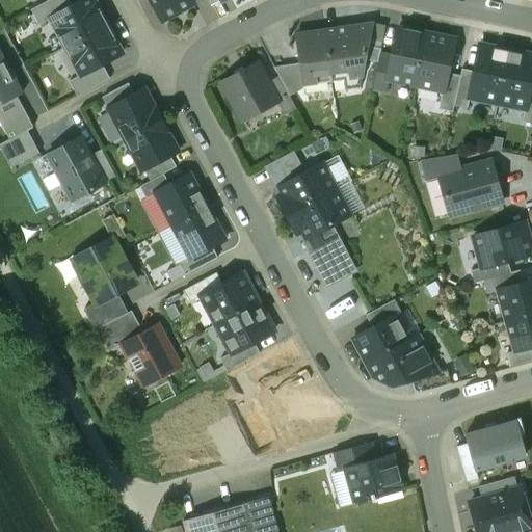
[(50,19),(72,6),(68,0),(49,0),(48,1),(31,10),(38,25),(50,20),(50,19)]
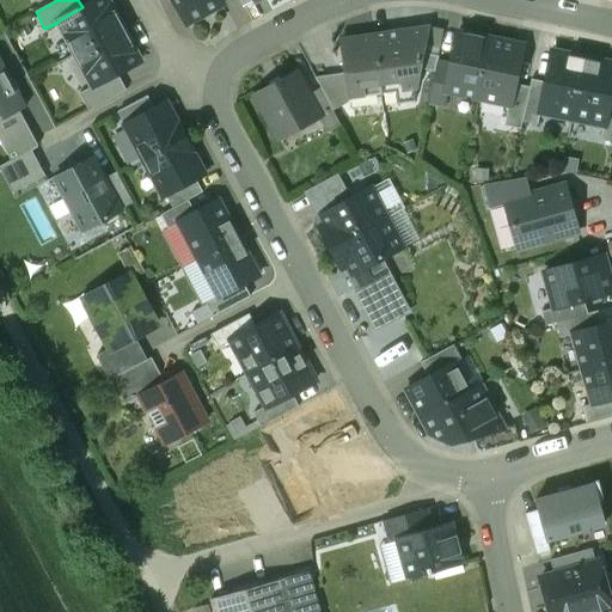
[(57,23),(75,55),(123,29),(108,0),(96,0),(83,7),(57,22),(57,23)]
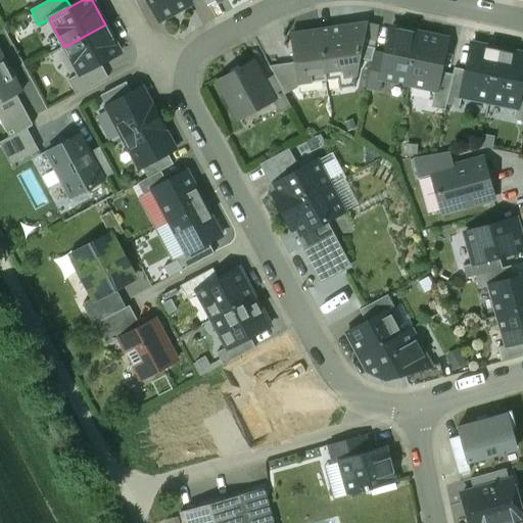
[(189,0),(149,0),(160,20),(191,4),(189,0)]
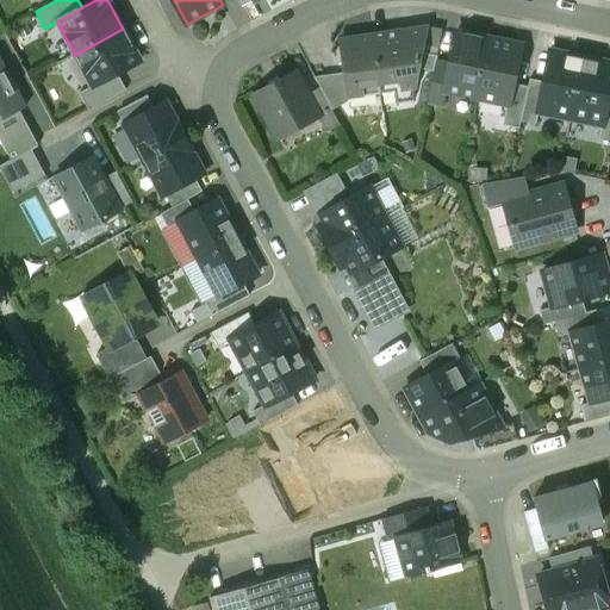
[(412,27),(372,33),(380,94),(394,92),(396,104),(414,101),(419,69),(434,72),(436,61),(436,56),(423,53),(427,31),(412,27)]
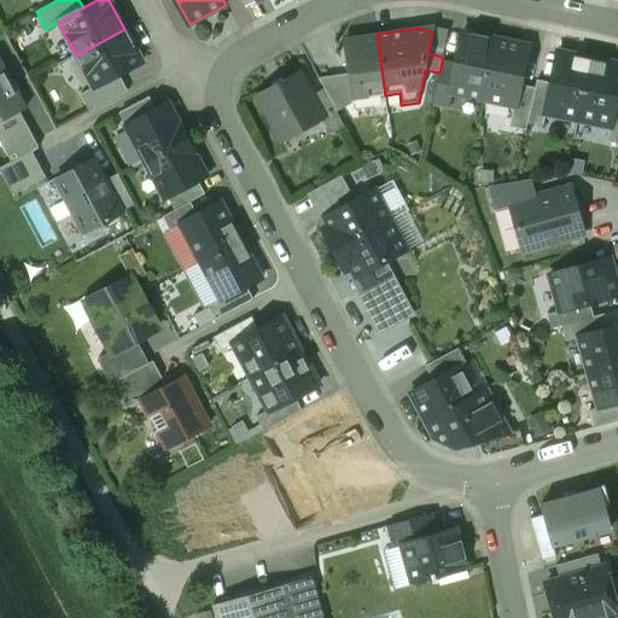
[(143,63),(124,29),(76,56),(93,87),(93,88),(118,75),(143,63)]
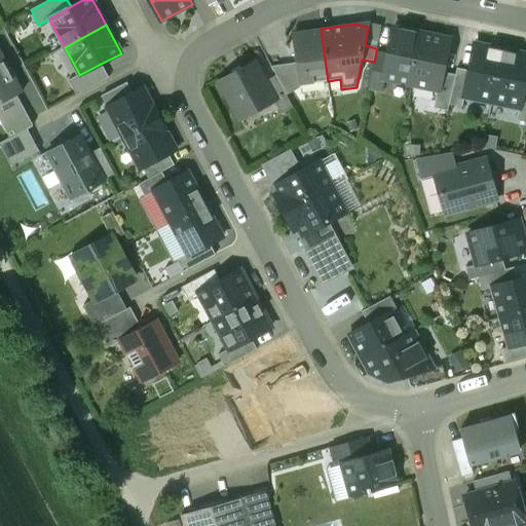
[(422,33),(393,27),(388,55),(383,80),(384,80),(411,85),(422,33)]
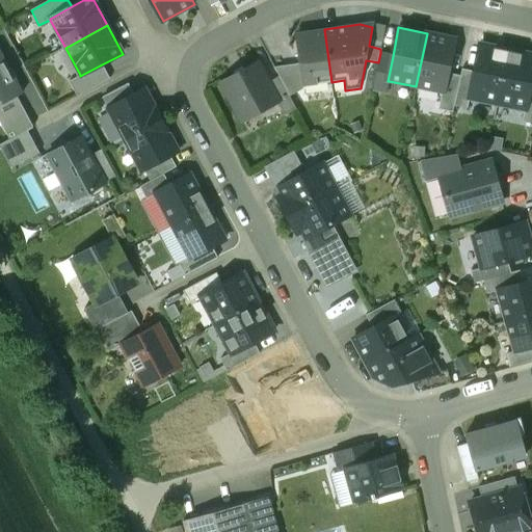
[(302,86),(331,82),(324,29),(295,33),(299,63),(302,86)]
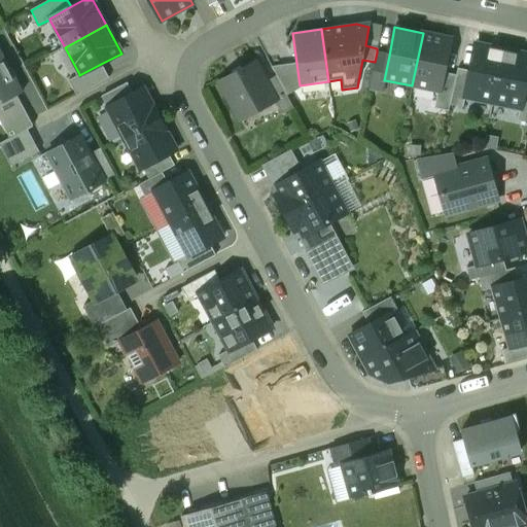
[(443,72),(450,38),(423,33),(412,85),(437,91),(438,91),(443,72)]
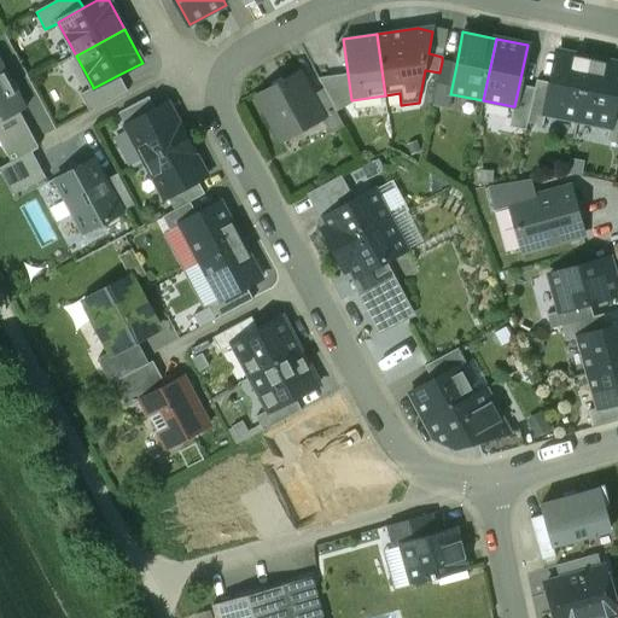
[(577,121),(590,58),(557,52),(551,82),(544,114),(546,114),(577,121)]
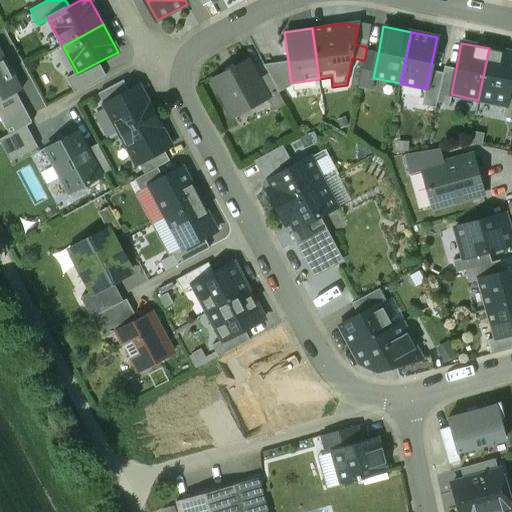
[(511,53),(489,48),(478,100),(504,105),(506,105),(511,81),(511,75),(511,53)]
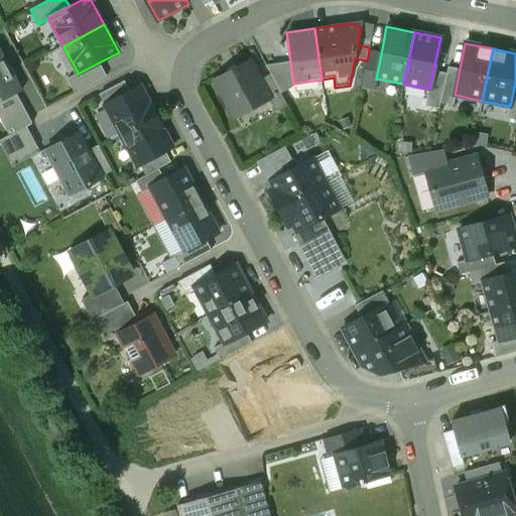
[(21,91),(0,51),(0,102),(15,95),(21,91)]
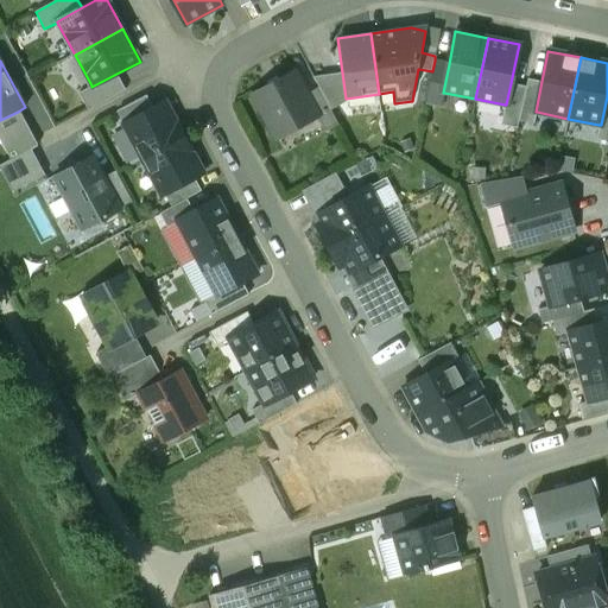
[(449,64),(435,61),(432,71),(426,103),(442,107),(444,93),(443,93),(449,64)]
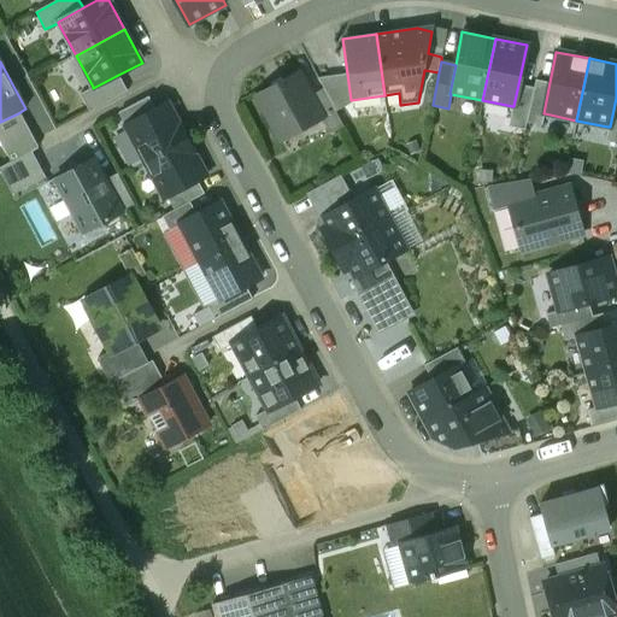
[(318,78),(323,89),(335,111),(352,101),(351,100),(347,74),(318,78)]
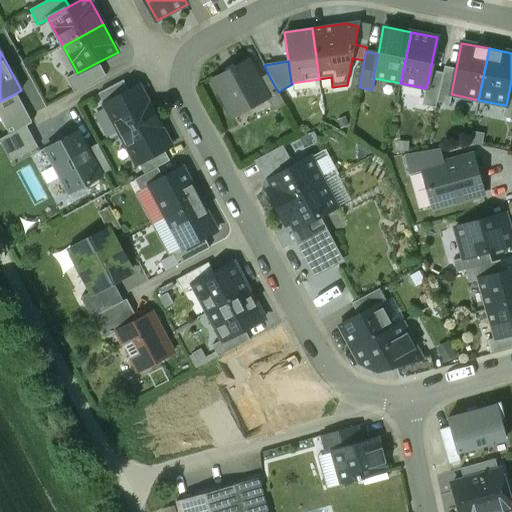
[(106,76),(98,62),(77,73),(77,72),(66,78),(74,93),(106,76)]
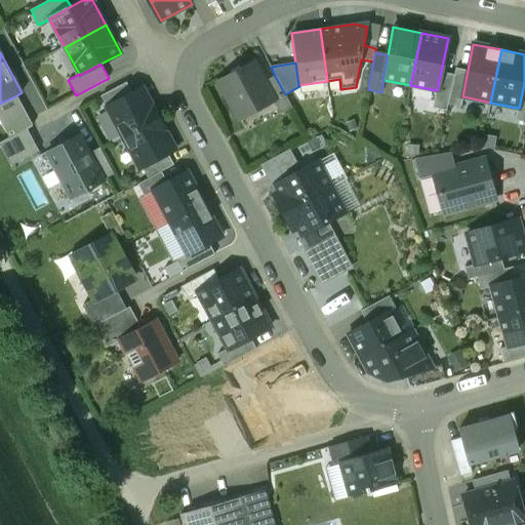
[(219,82),(238,118),(273,99),(274,99),(265,81),(255,64),(219,82)]
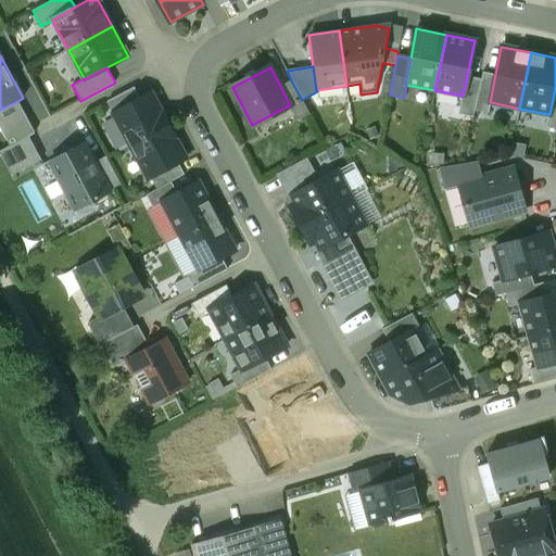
[(490,102),(495,74),(482,72),(481,79),(475,110),(489,113),(491,102),(490,102)]
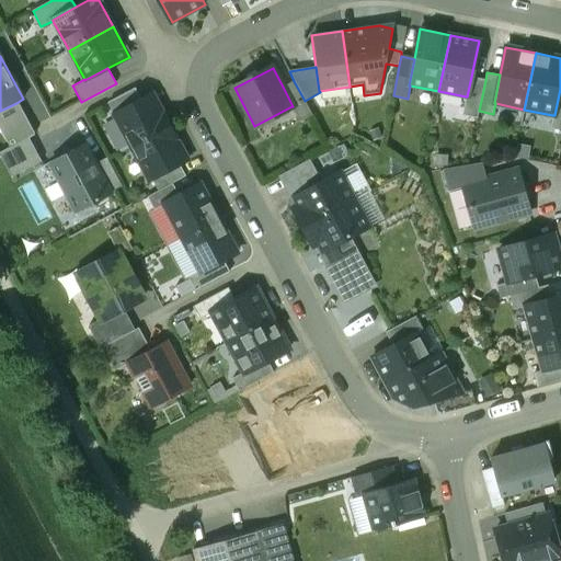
[(485,80),(471,77),(467,96),(466,96),(462,115),(478,118),(479,111),(485,80)]
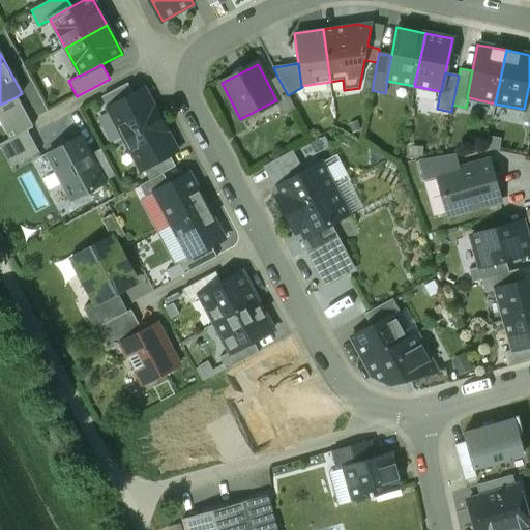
[(267,82),(276,100),(275,100),(284,115),(295,109),(288,95),(277,77),(267,82)]
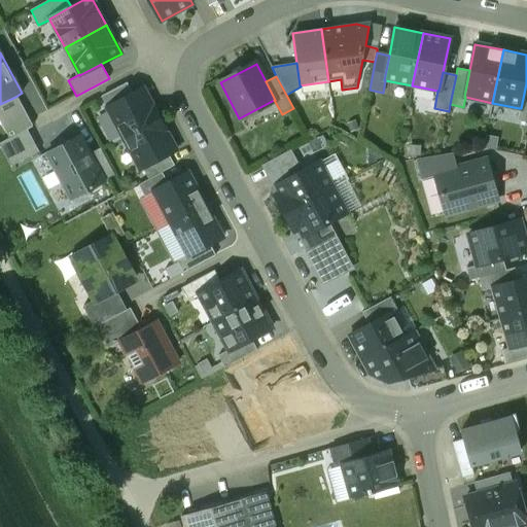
[(102,96),(107,106),(133,93),(127,82),(102,96)]
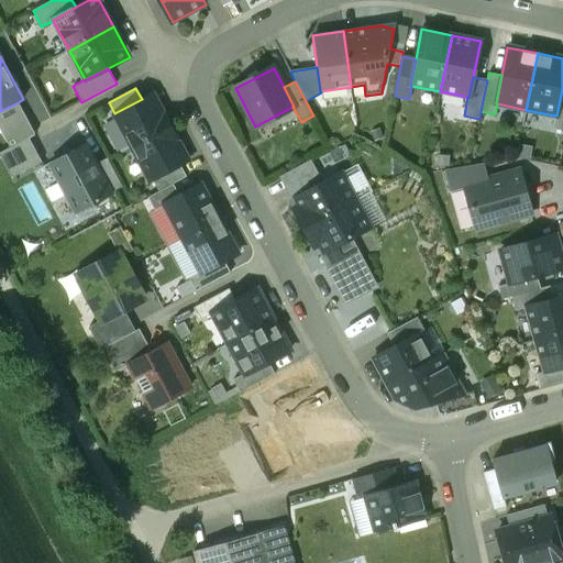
[(562,88),(562,89),(556,116),(554,116),(552,128),(562,129),(562,88)]
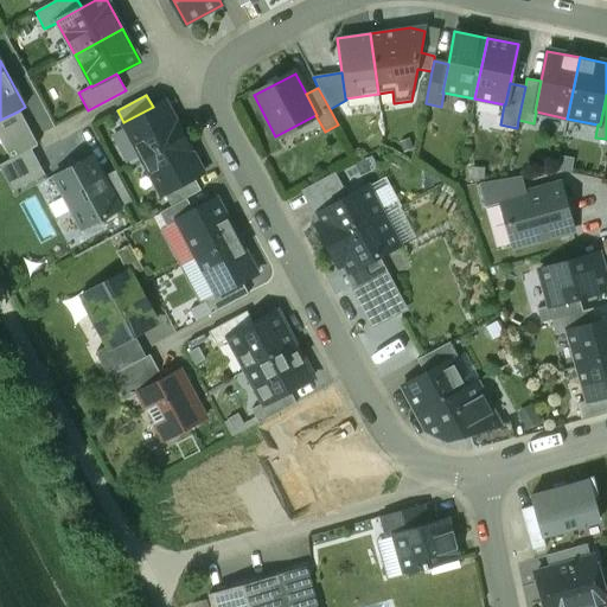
[(123,122),(142,159),(181,138),(174,123),(177,122),(165,101),(153,107),(123,122)]
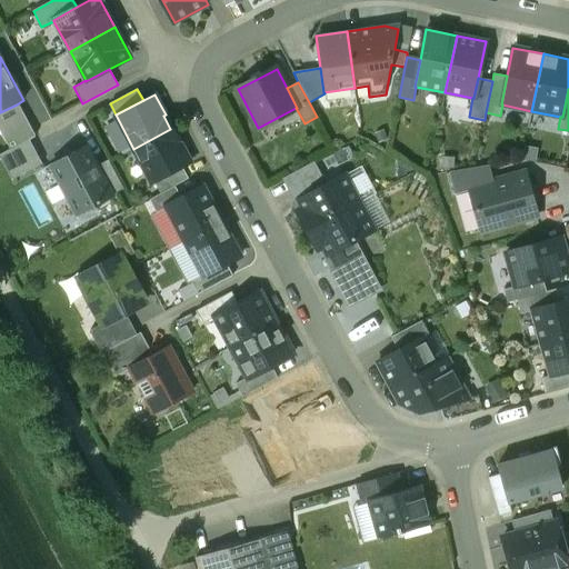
[(17,105),(0,112),(0,126),(11,149),(30,140),(36,137),(17,105)]
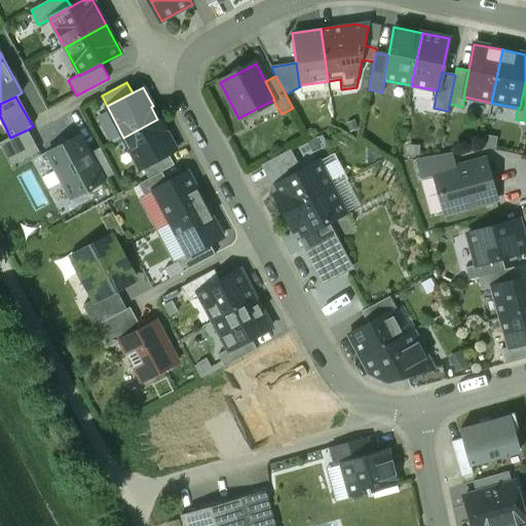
[(164,133),(157,119),(123,138),(141,170),(143,167),(168,154),(177,150),(166,132),(164,133)]
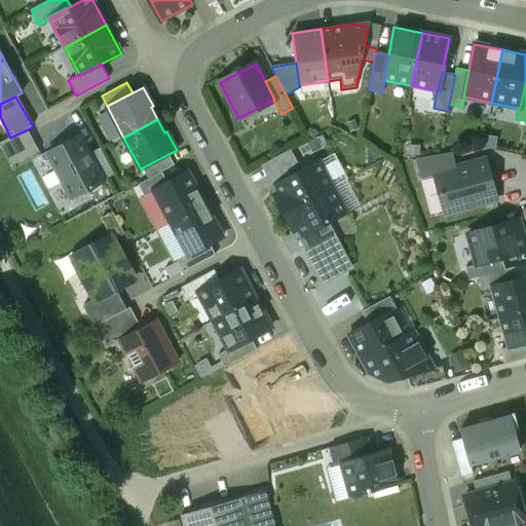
[(28,129),(10,138),(0,143),(0,145),(11,166),(39,152),(28,129)]
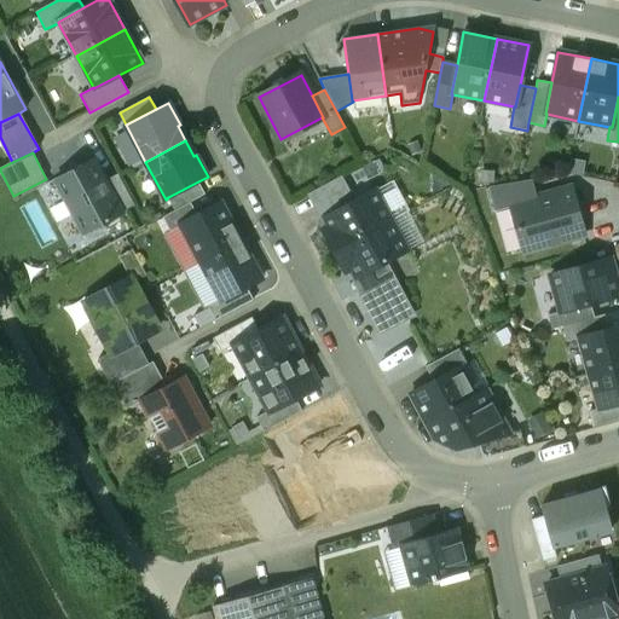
[(123,215),(93,158),(55,179),(85,235),(123,215)]
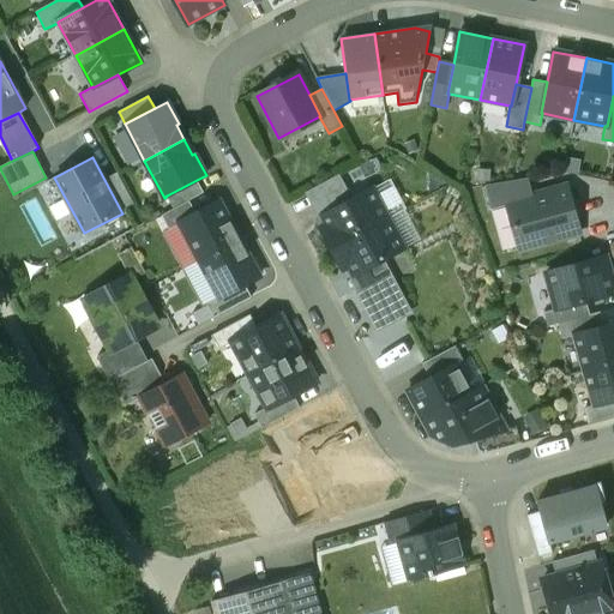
[(323,216),(339,206),(335,198),(348,191),(339,174),(305,193),(323,227),(326,224),(323,216)]
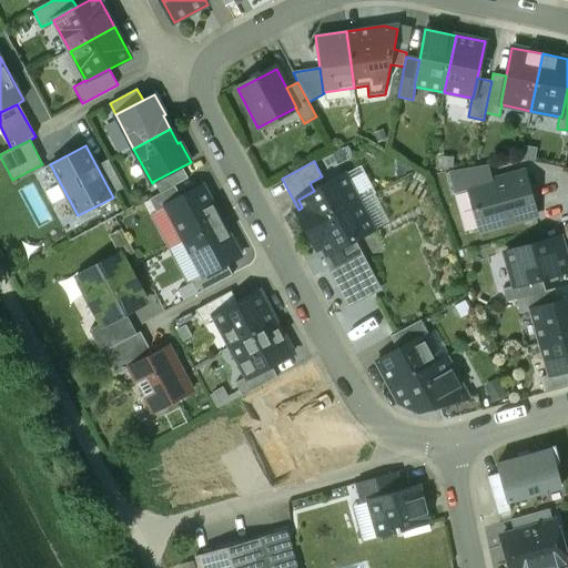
[(493,181),(488,165),(449,173),(455,193),(469,191),(468,188),(493,181)]
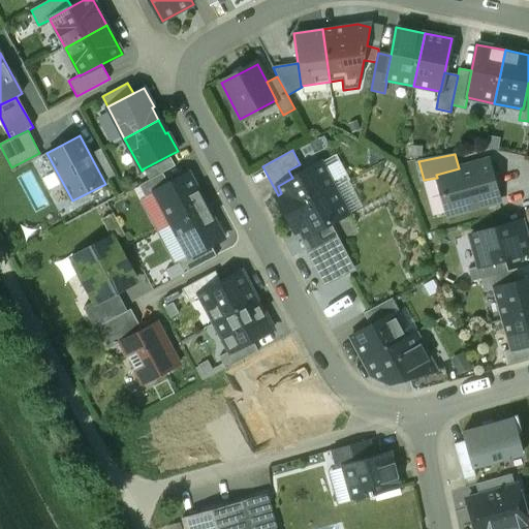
[(169,155),(144,168),(150,180),(163,173),(176,165),(169,155)]
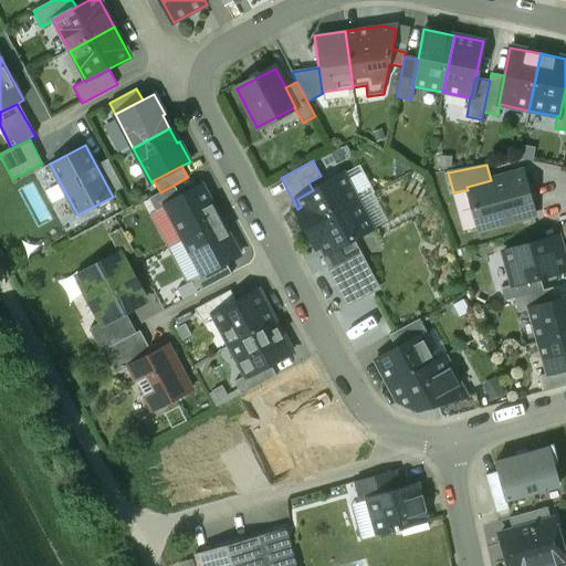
[(480,230),(535,215),(522,171),(491,180),(467,187),(468,190),(480,230)]
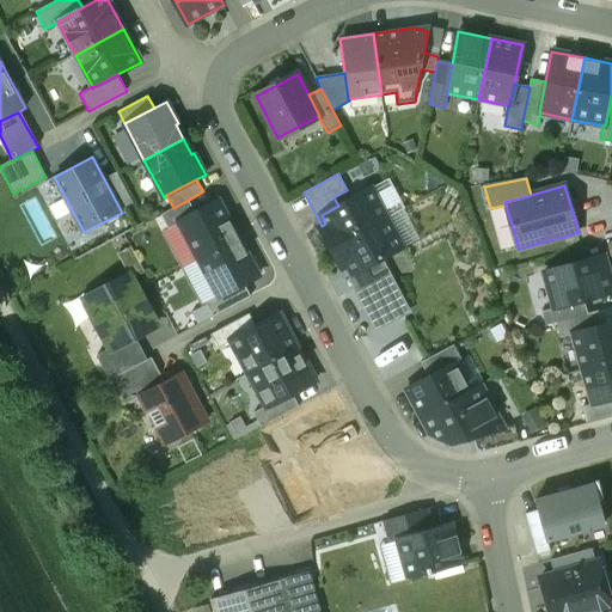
[(319,226),(331,248),(386,218),(371,189),(338,206),(322,215),(325,224),(322,226),(319,226)]
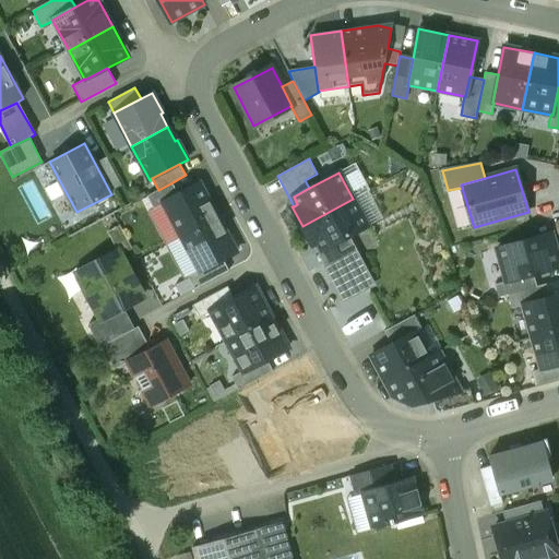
[(163,202),(178,194),(173,182),(158,190),(146,195),(153,209),(164,204),(163,202)]
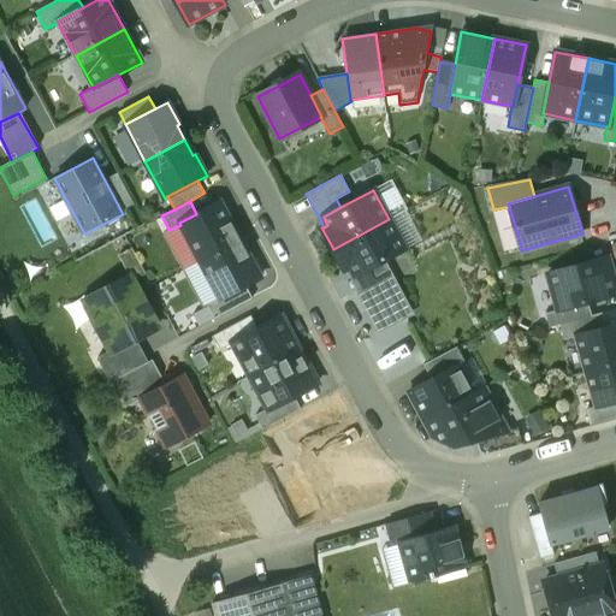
[(181,225),(200,261),(241,240),(220,201),(196,214),(179,223),(181,225)]
